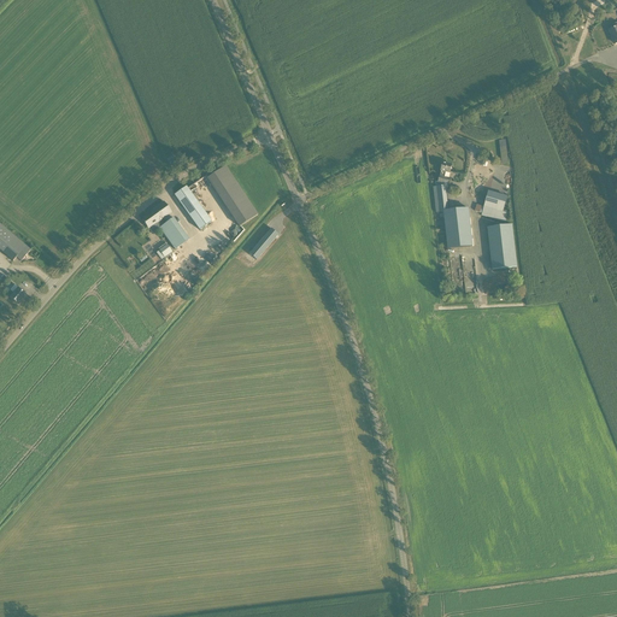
[(506,140),(499,141),(503,164),(510,163),(506,140)]
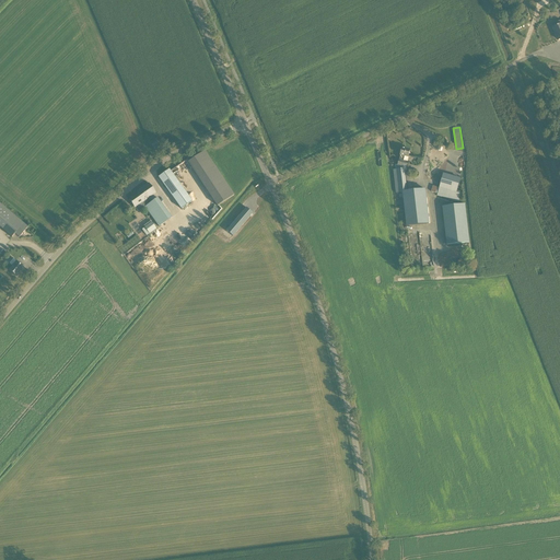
[(401,153),(398,165),(406,166),(410,150),(403,149),(401,153)]
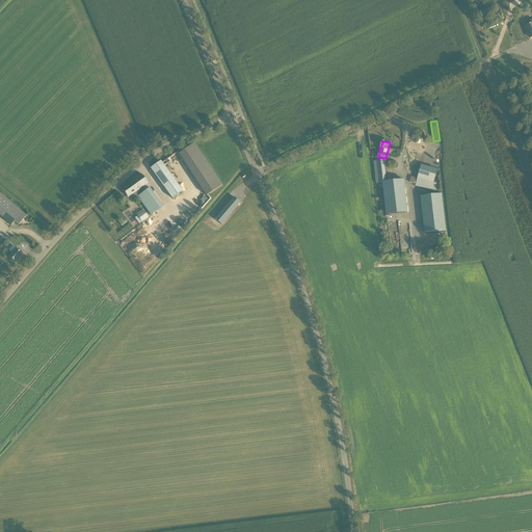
[(179,154),(205,194),(207,196),(208,195),(208,194),(222,185),(194,143),(179,154)]
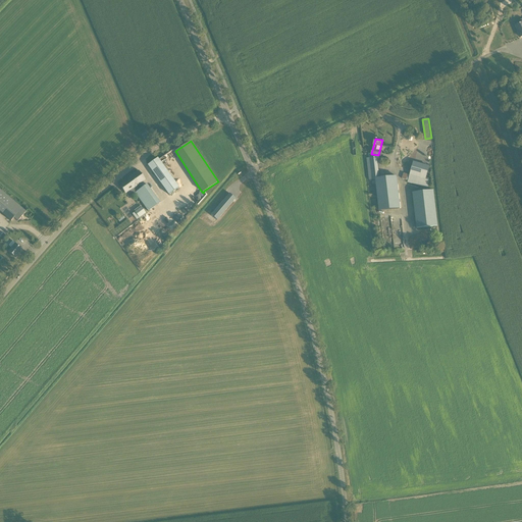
[(369,179),(375,179),(375,178),(379,178),(377,160),(379,159),(378,155),(371,154),(368,154),(368,158),(366,158),(369,179)]
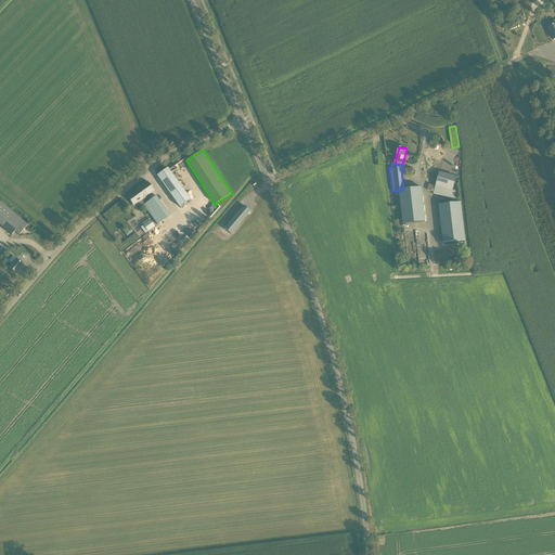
[(160,181),(171,173),(168,168),(157,176),(160,181)]
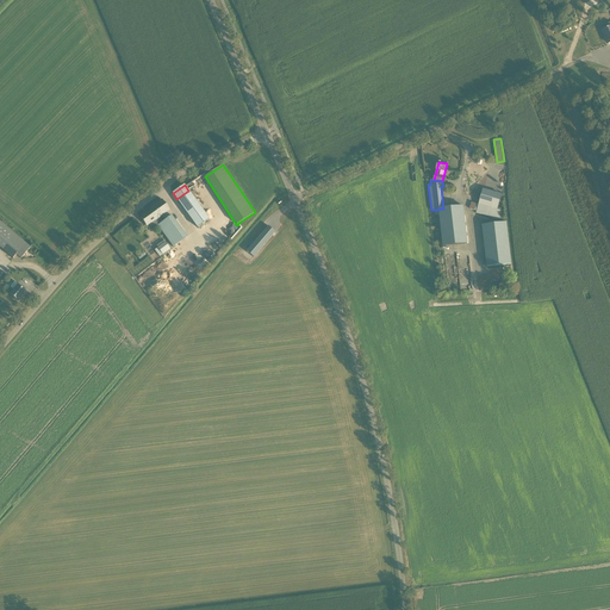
[(480,200),(478,209),(500,216),(500,213),(502,210),(498,209),(502,194),(484,190),(480,200)]
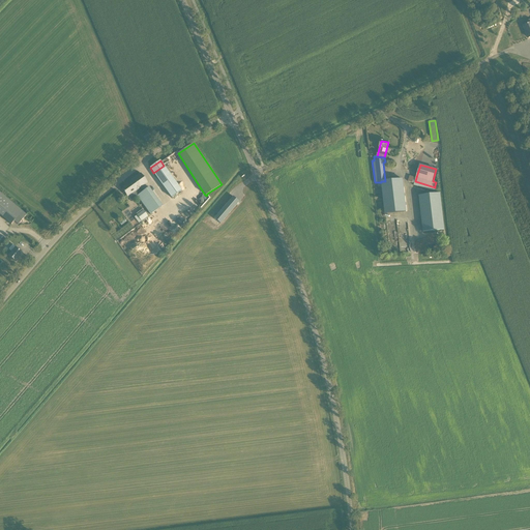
[(129,181),(130,183),(122,189),(127,197),(135,193),(137,196),(143,192),(141,187),(147,183),(141,174),(129,181)]
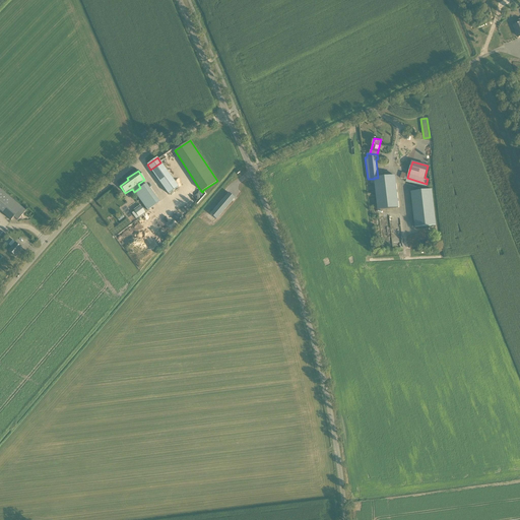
[(378,178),(374,178),(378,210),(382,209),(398,208),(395,176),(378,178)]
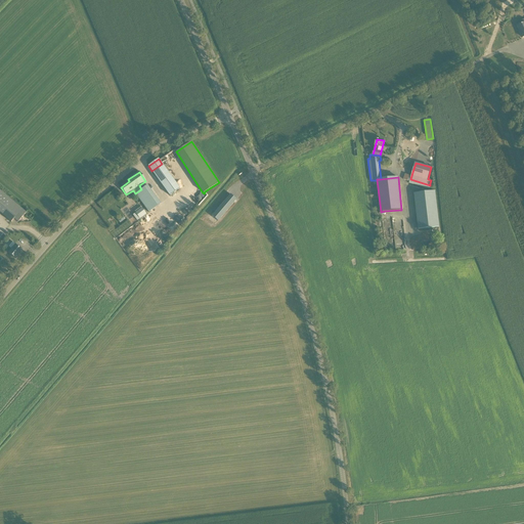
[(135,193),(148,213),(161,204),(147,185),(141,189),(135,193)]
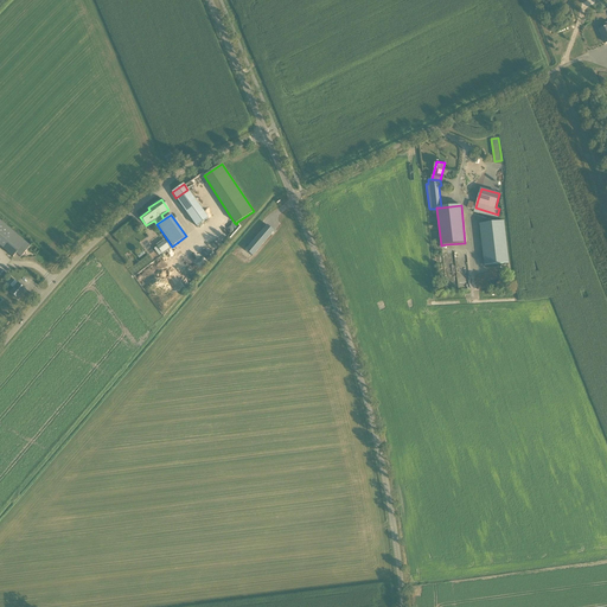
[(0,221),(0,246),(13,257),(17,254),(21,257),(30,247),(0,221)]
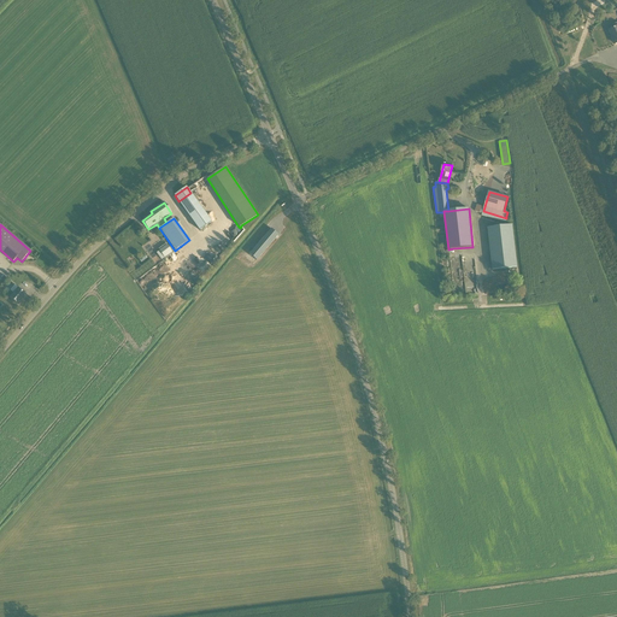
[(517,268),(512,225),(487,228),(492,270),(517,268)]
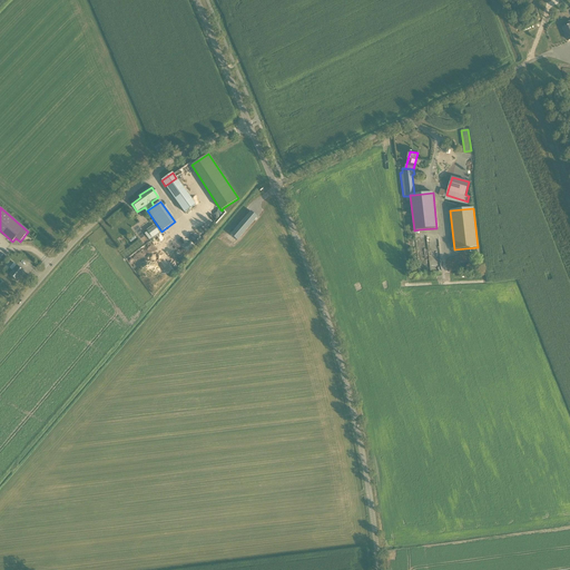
[(257,216),(251,210),(231,235),(237,241),(257,216)]
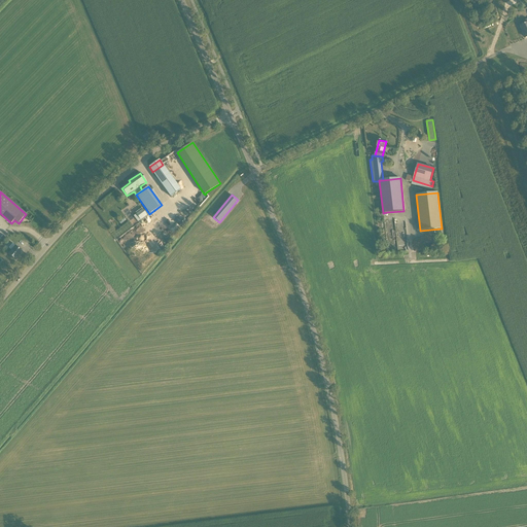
[(138,217),(136,219),(138,222),(147,215),(143,209),(136,214),(138,217)]
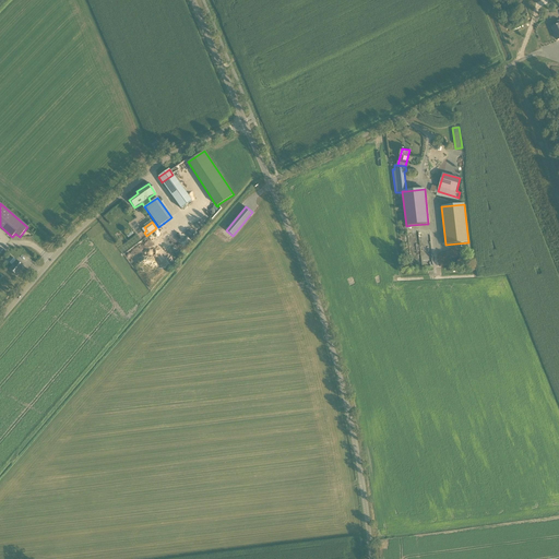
[(125,245),(129,250),(141,239),(138,235),(125,245)]
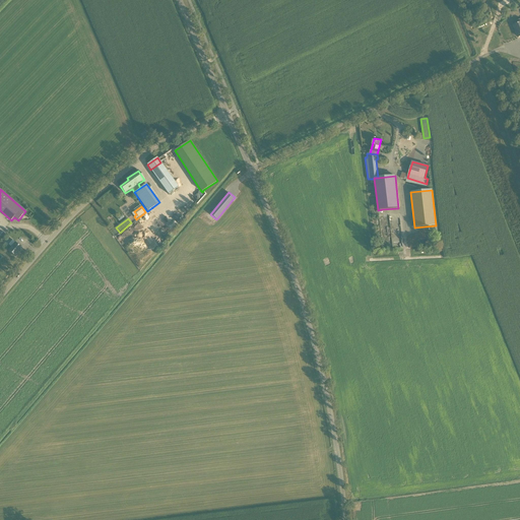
[(11,247),(8,250),(15,256),(22,249),(12,241),(8,245),(11,247)]
